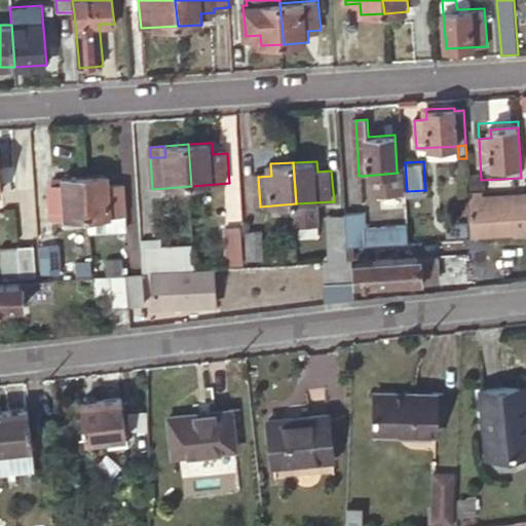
[(398,173),(363,176),(365,194),(399,192),(406,191),(405,171),(397,172),(398,173)]
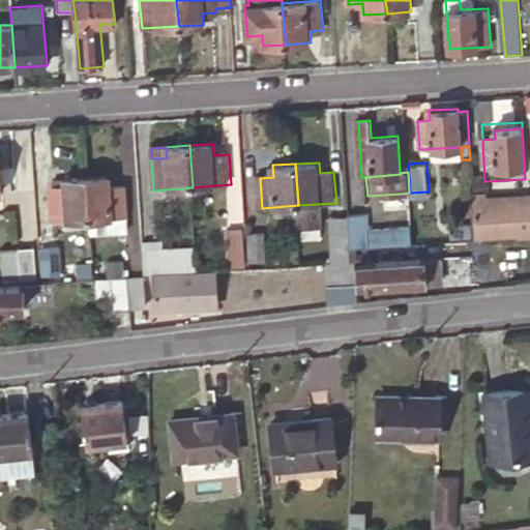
[(128,217),(129,217),(127,187),(112,188),(111,176),(88,178),(91,219),(128,217)]
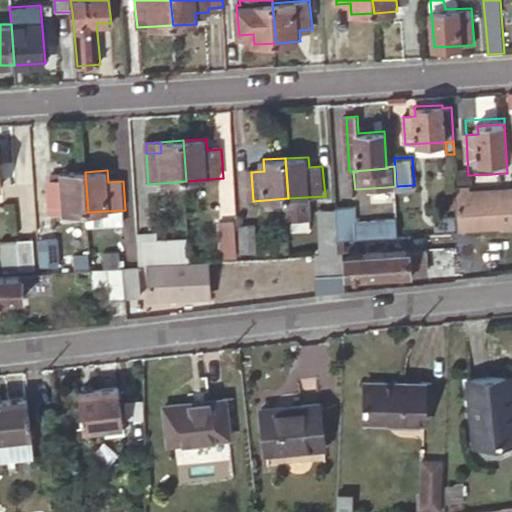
[(52,215),(88,212),(85,172),(64,174),(64,175),(64,185),(54,186),(51,186),(52,215)]
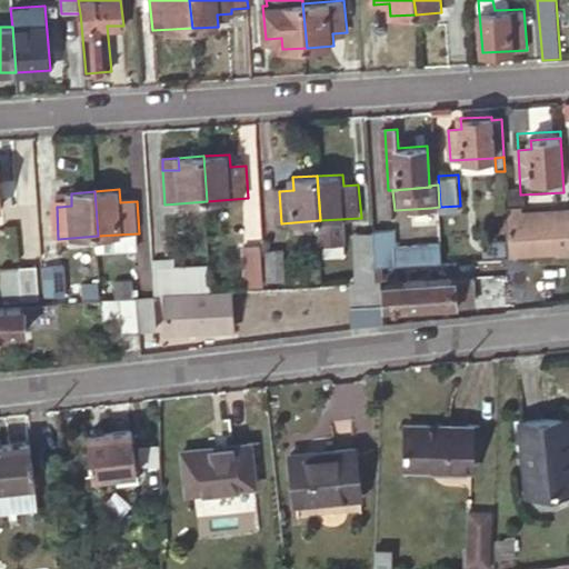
[(71,195),(59,196),(60,207),(71,206),(71,195)]
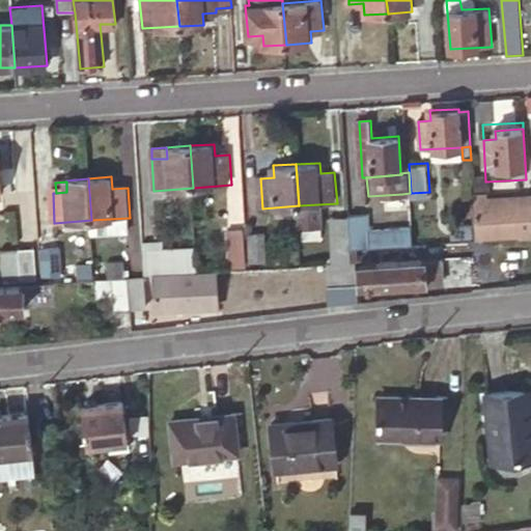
[(487,194),(476,194),(477,203),(476,204),(478,241),(491,240),(530,235),(530,208),(530,200),(487,204),(487,194)]
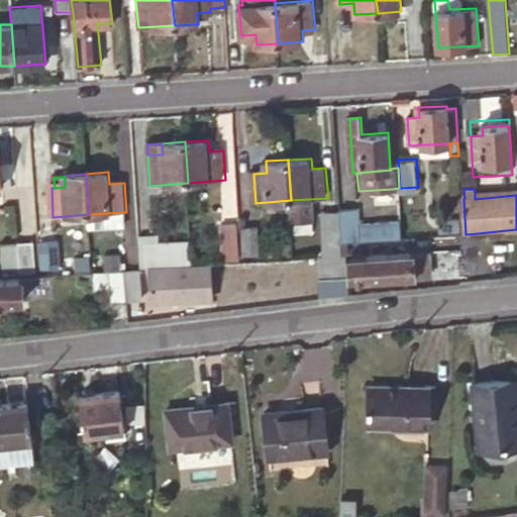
[(341,210),(341,212),(343,243),(352,242),(365,242),(364,224),(362,209),(341,210)]
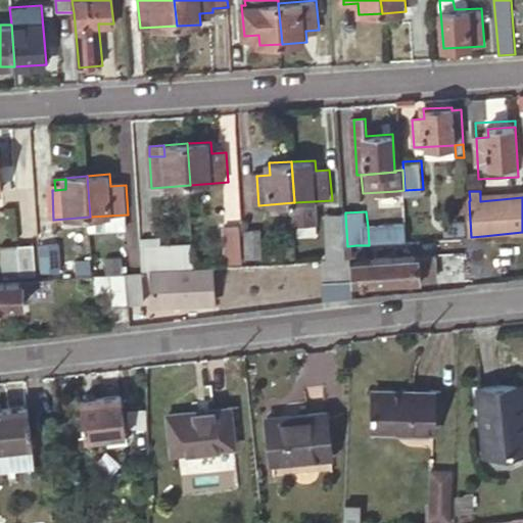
[(127,215),(90,217),(91,233),(128,231),(127,215)]
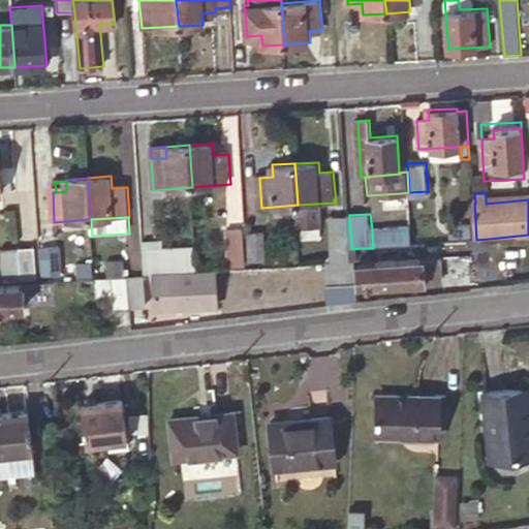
[(351,249),(349,217),(332,218),(335,250),(302,252),(303,267),(324,265),(350,263),(349,249),(351,249)]
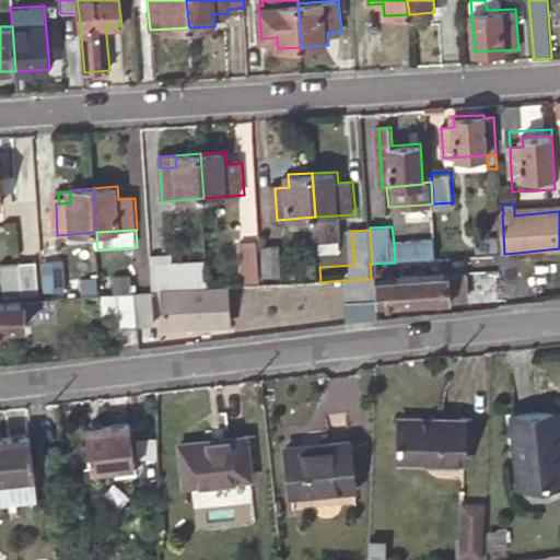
[(435,241),(394,243),(395,263),(438,259),(435,241)]
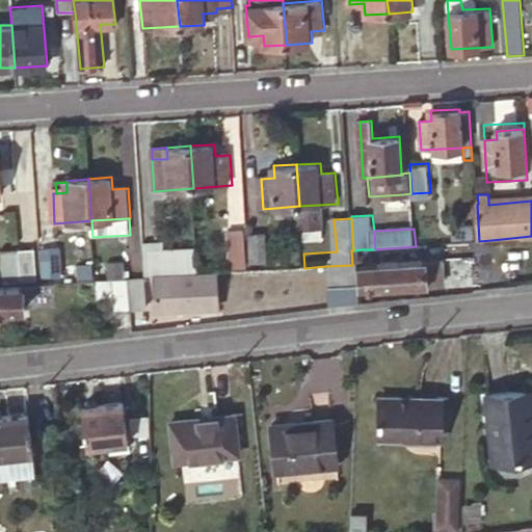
[(245,232),(229,233),(232,269),(248,268),(245,232)]
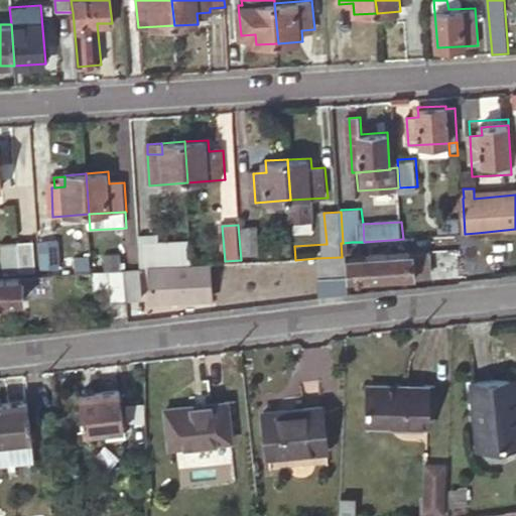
[(259,226),(243,227),(245,255),(261,253),(259,226)]
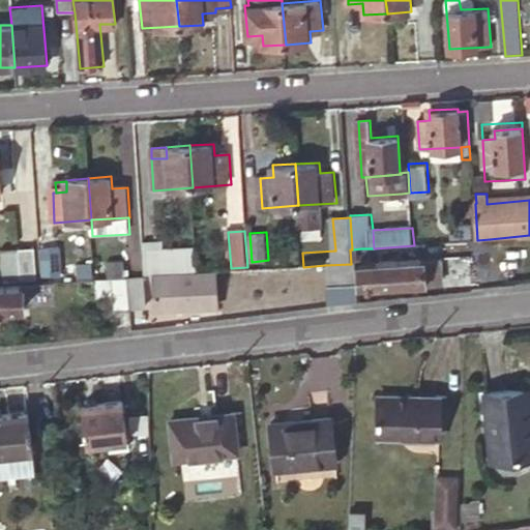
[(147,276),(199,273),(197,247),(164,249),(163,242),(144,243),(147,276)]
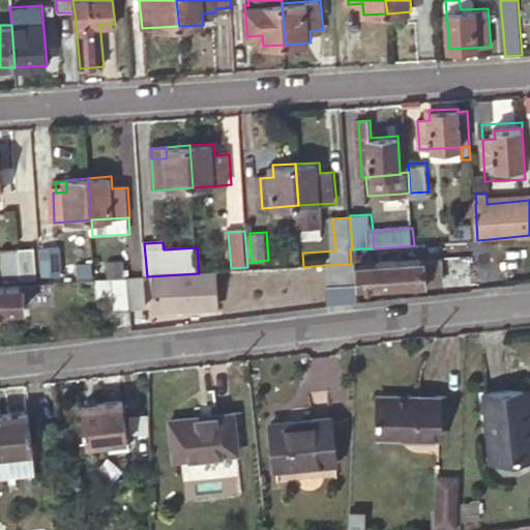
[(363,265),(414,261),(414,245),(374,248),(361,248),(363,265)]
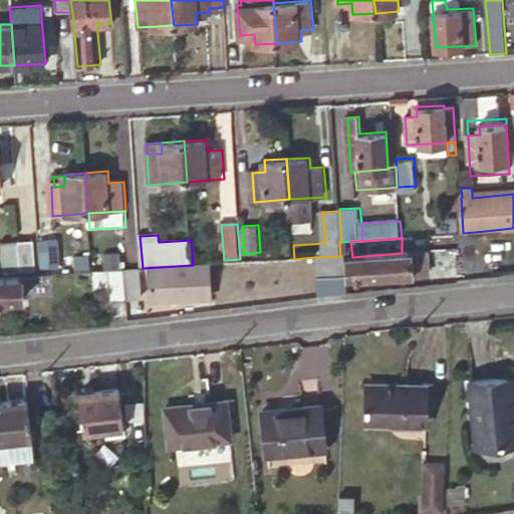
[(58,240),(42,241),(44,268),(60,267),(58,240)]
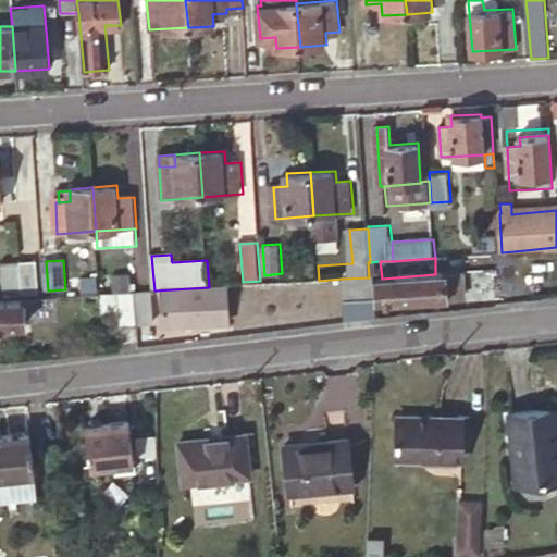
[(37,261),(2,263),(4,294),(39,291),(37,261)]
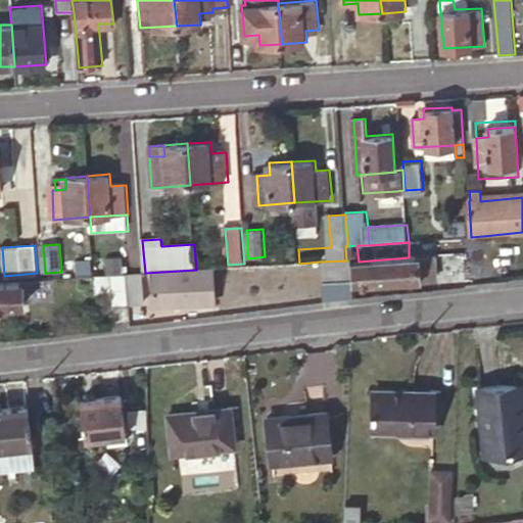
[(359,262),(351,262),(352,283),(369,281),(369,284),(417,281),(417,278),(433,277),(432,255),(409,257),(359,262)]
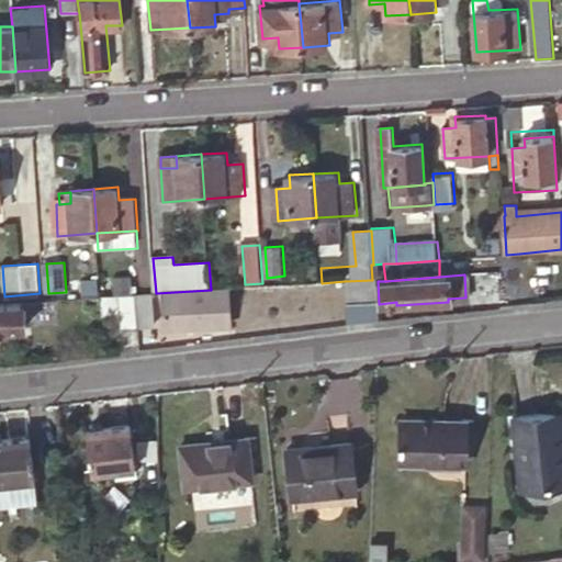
[(374,280),(372,280),(345,281),(347,305),(377,303),(374,280)]
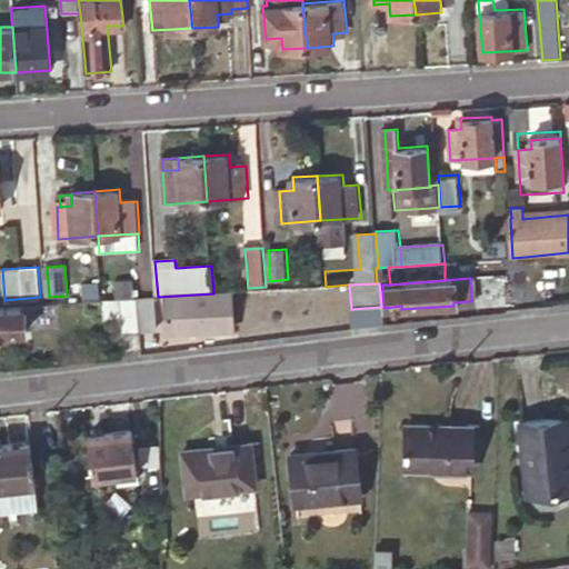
[(235,331),(230,292),(163,299),(168,338),(235,331)]
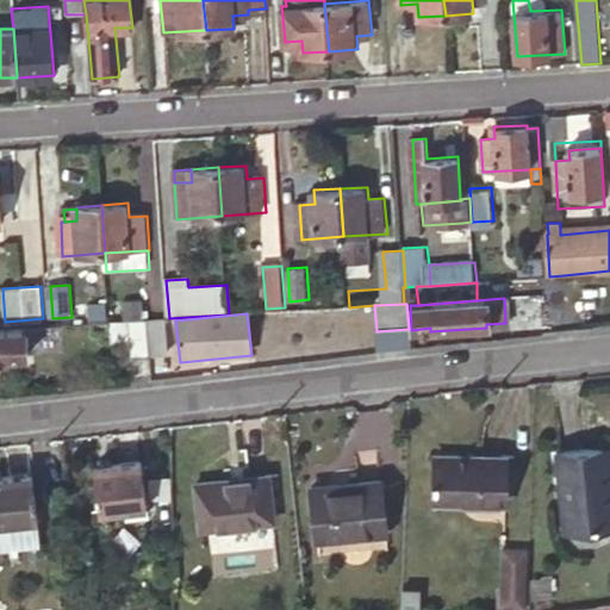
[(165,318),(145,319),(148,355),(148,356),(166,355),(165,318)]
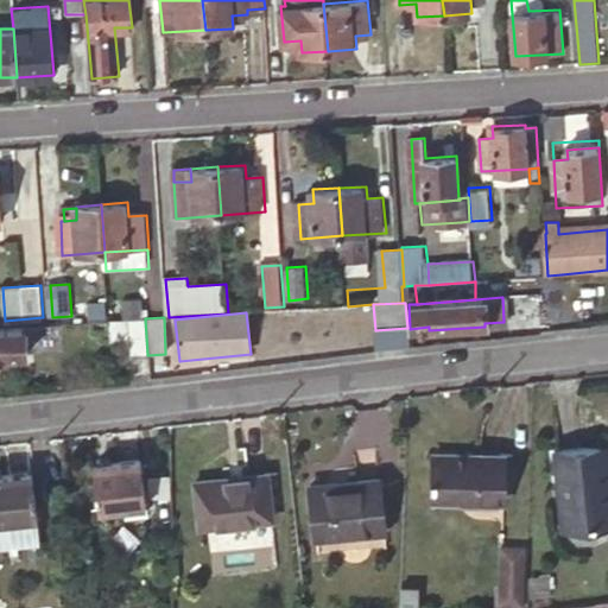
[(111,320),(107,320),(109,347),(127,346),(127,355),(147,354),(145,318),(111,320)]
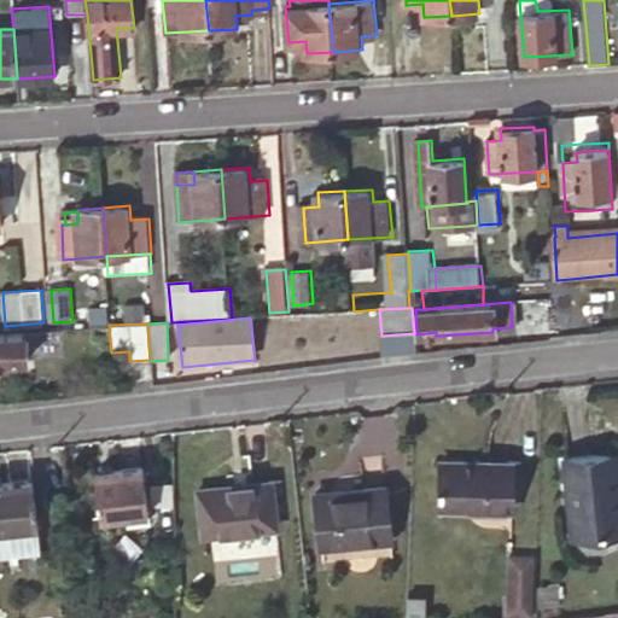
[(51,332),(0,333),(0,371),(12,372),(11,362),(29,361),(28,350),(71,348),(70,331),(51,332)]
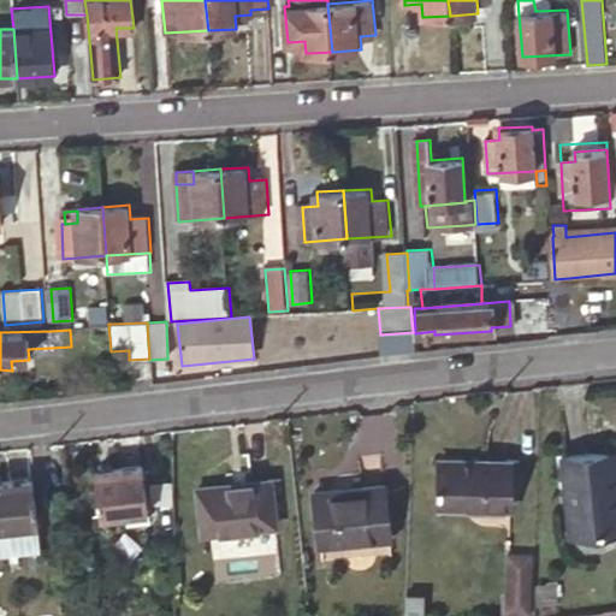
[(413,332),(380,335),(381,354),(414,351),(413,332)]
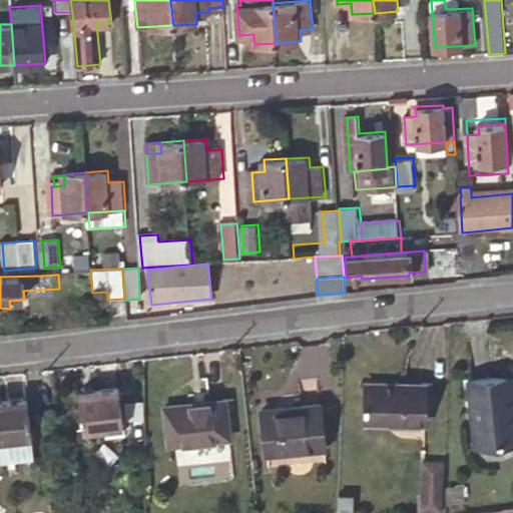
[(468,382),(474,445),(512,441),(512,410),(510,376),(468,382)]
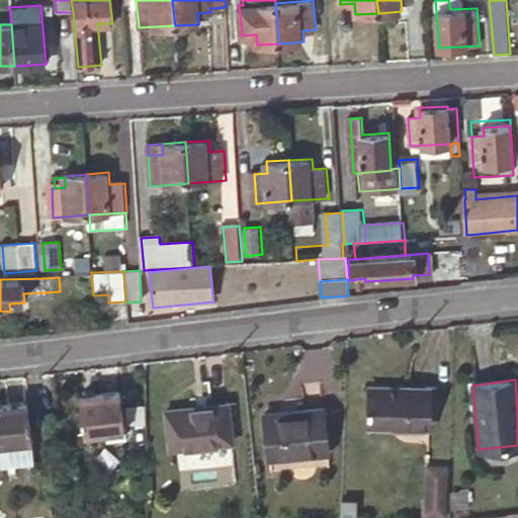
[(369,381),(369,390),(389,391),(387,385),(387,381),(369,381)]
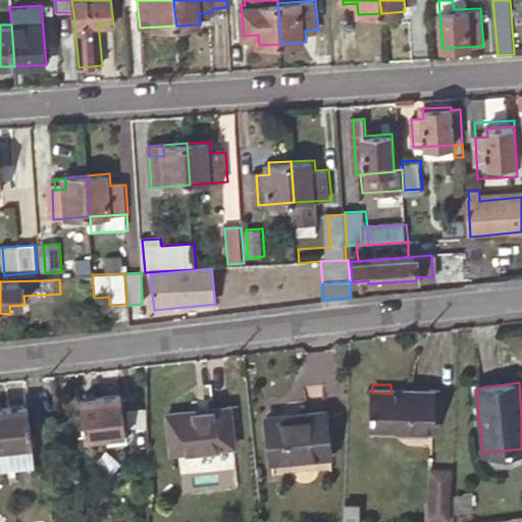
[(371,417),(371,427),(430,428),(430,388),(390,388),(392,394),(372,393),(371,407),(368,407),(368,417),(371,417)]
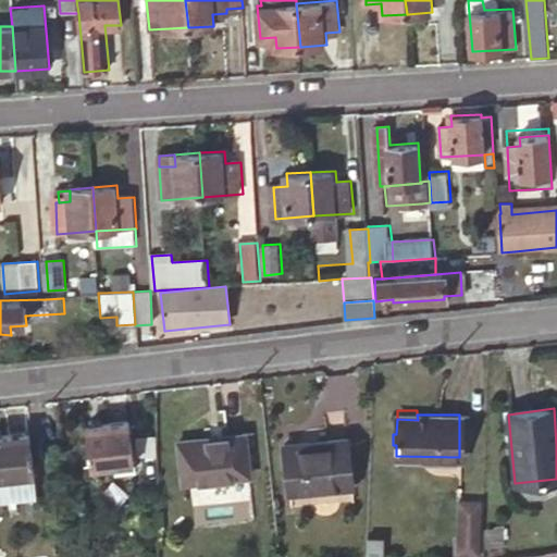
[(84,424),(89,467),(132,461),(127,419),(84,424)]
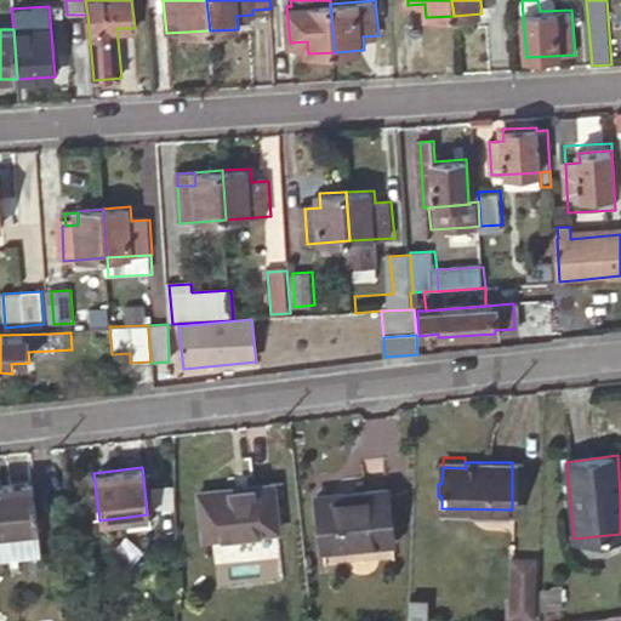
[(318,494),(324,546),(396,536),(387,479),(368,482),(369,488),(318,494)]
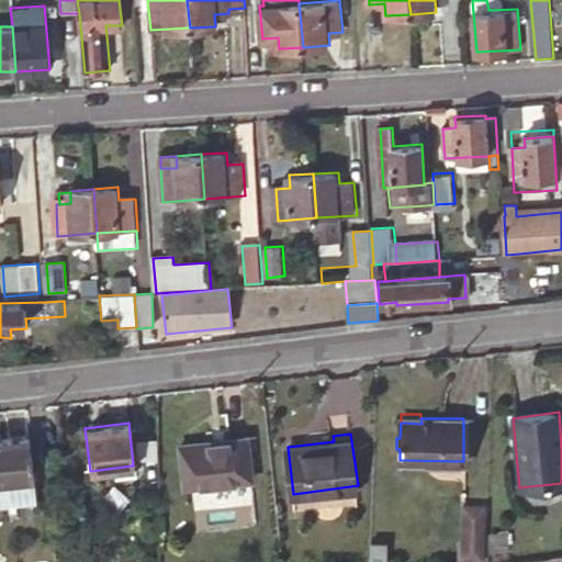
[(0,438),(0,481),(33,476),(29,435),(0,438)]
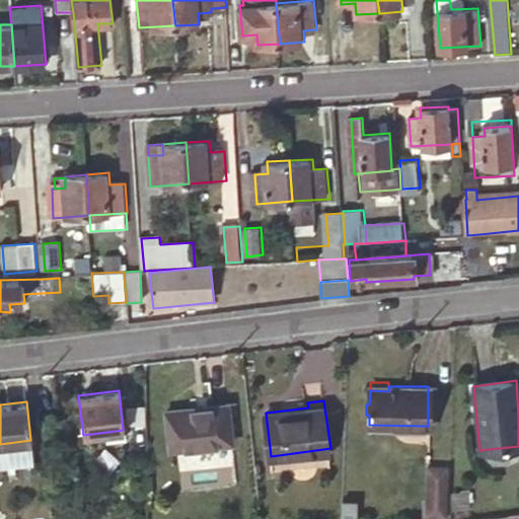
[(165,410),(170,450),(232,441),(227,401),(165,410)]
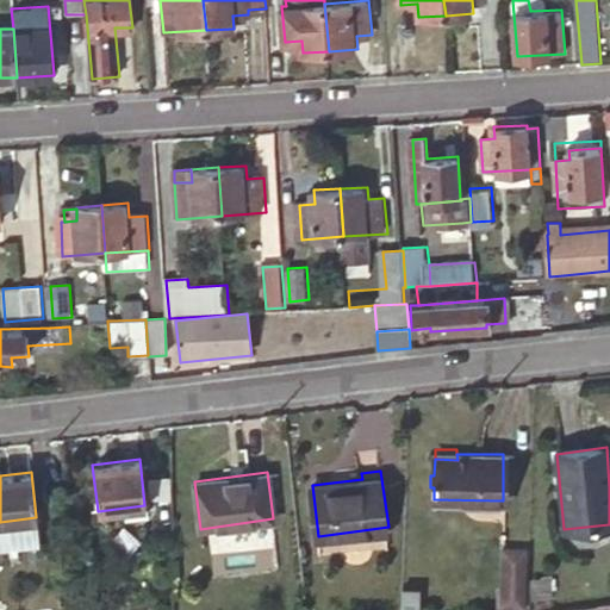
[(362,479),(361,473),(311,479),(312,485),(362,479)]
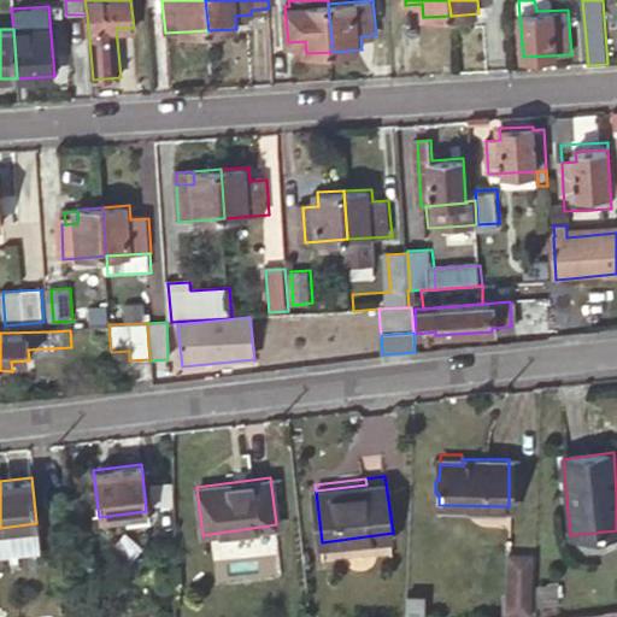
[(0,528),(0,556),(40,551),(36,523),(0,528)]
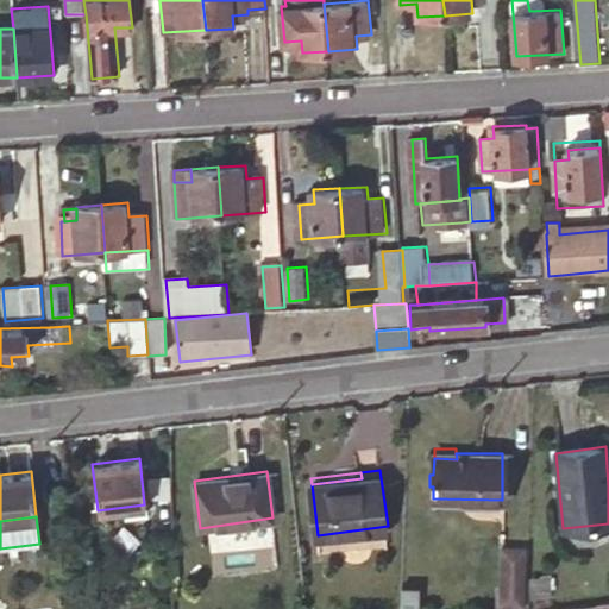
[(501,548),(500,607),(526,608),(527,548),(501,548)]
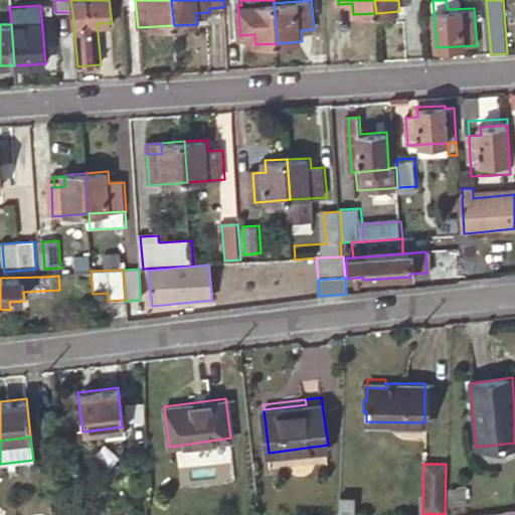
[(352,514),(354,494),(339,494),(338,514),(352,514)]
